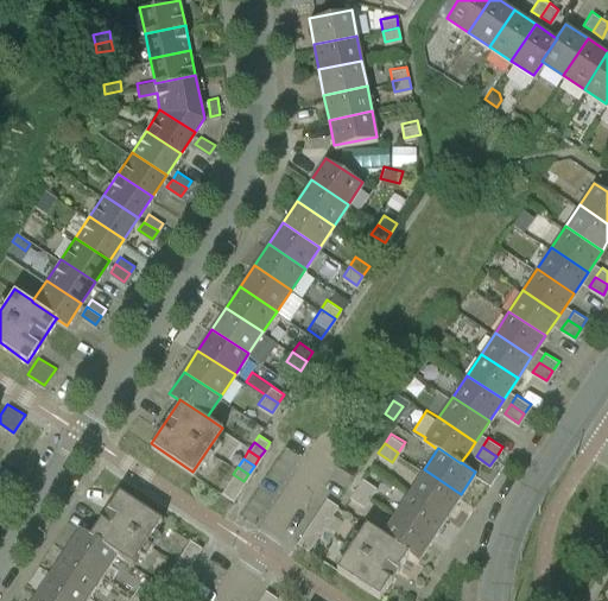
[(447,516),(461,494),(424,469),(410,491),(447,516)]
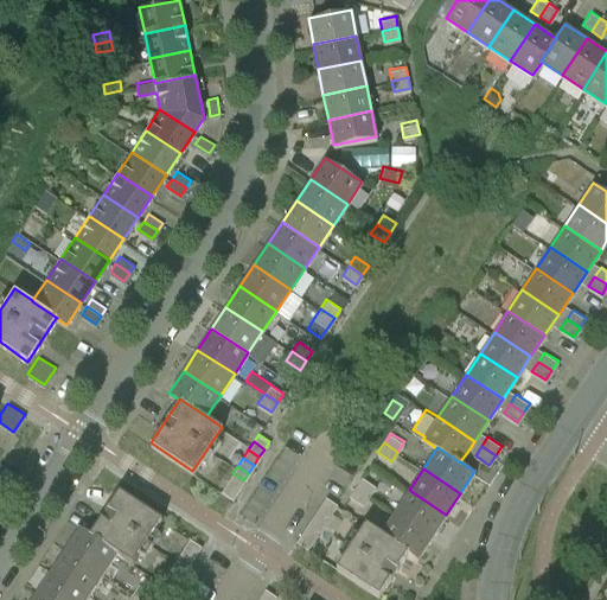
[(227,482),(237,489),(243,480),(232,473),(227,482)]
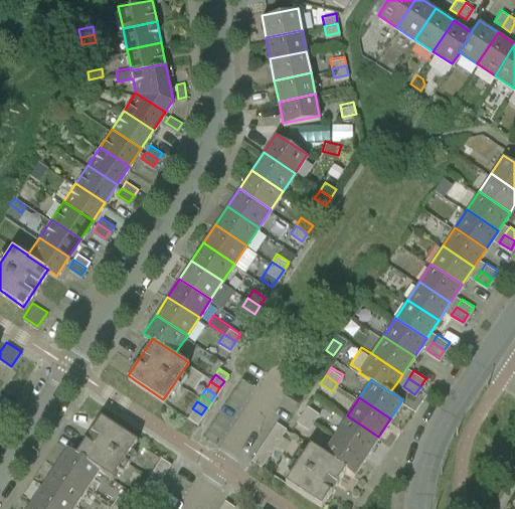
[(307,403),(302,411),(314,418),(319,411),(307,403)]
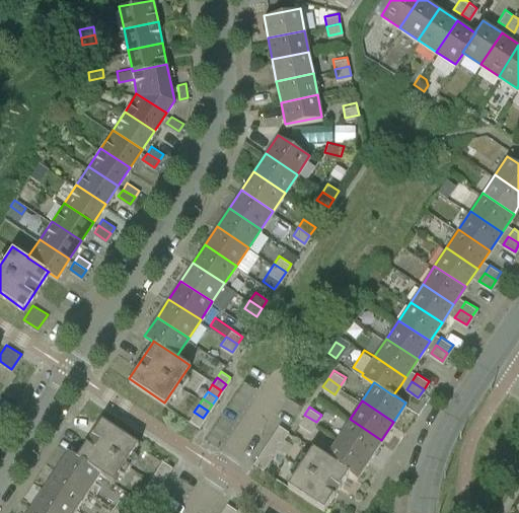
[(203,418),(194,412),(190,419),(199,425),(203,418)]
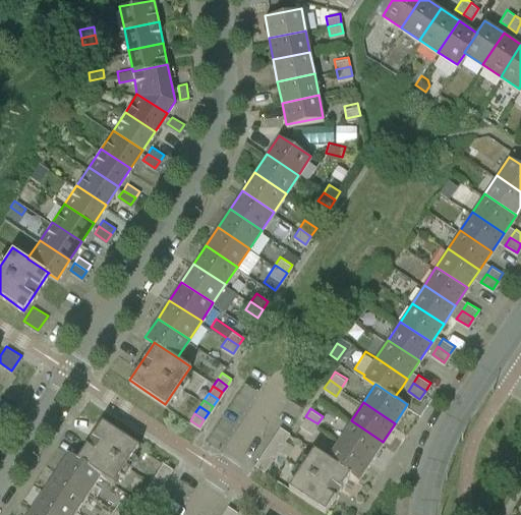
[(305,416),(299,424),(311,432),(317,423),(305,416)]
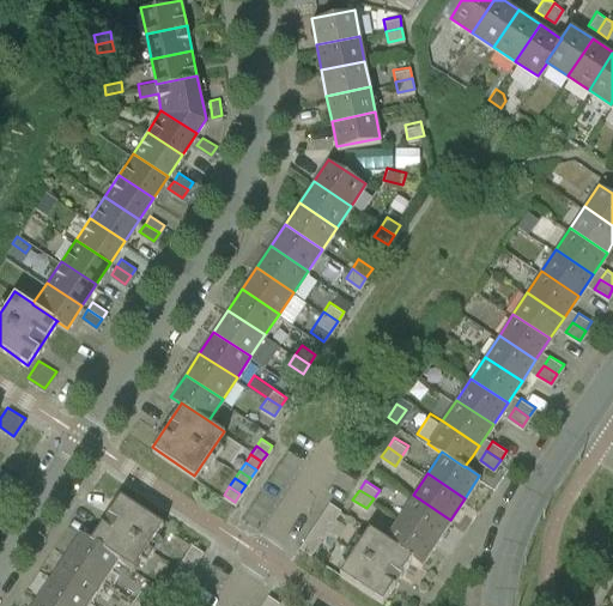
[(120,495),(91,538),(91,539),(119,556),(117,557),(134,568),(163,523),(120,495)]
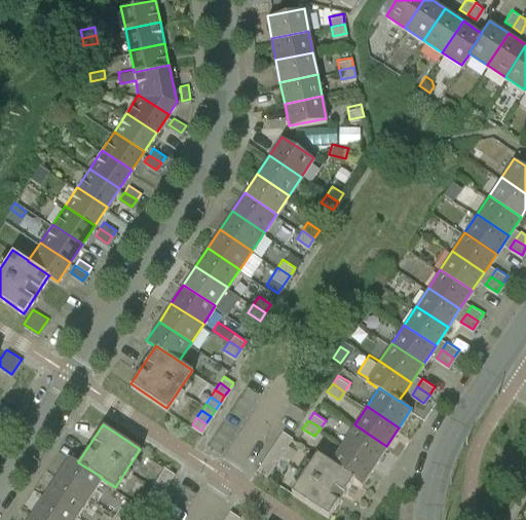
[(374,465),(386,446),(354,424),(342,443),(374,465)]
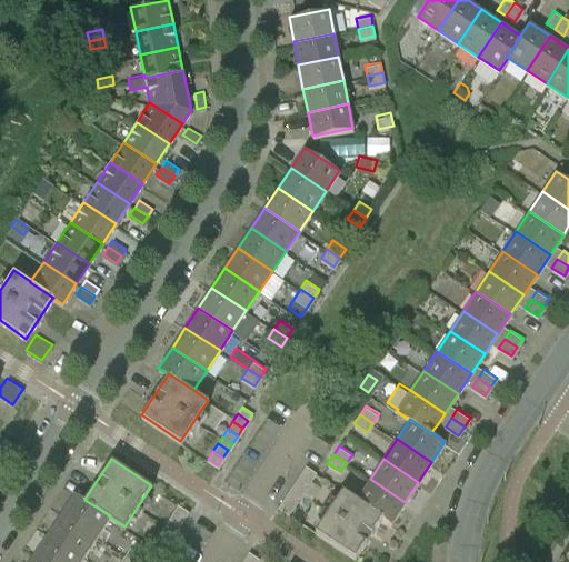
[(306,463),(301,470),(312,478),(317,470),(306,463)]
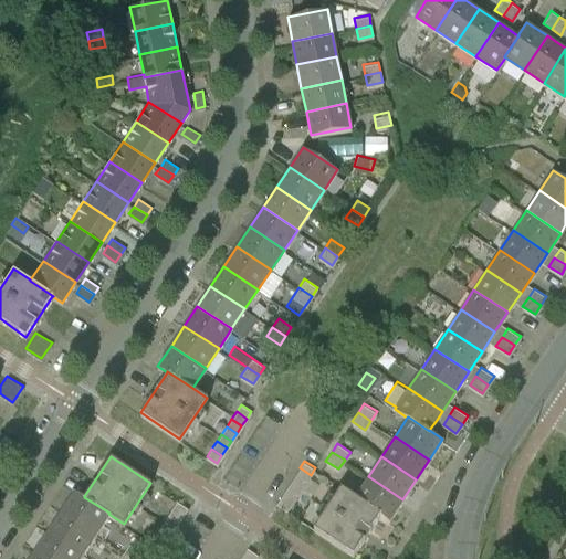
[(295,475),(305,482),(311,475),(300,467),(295,475)]
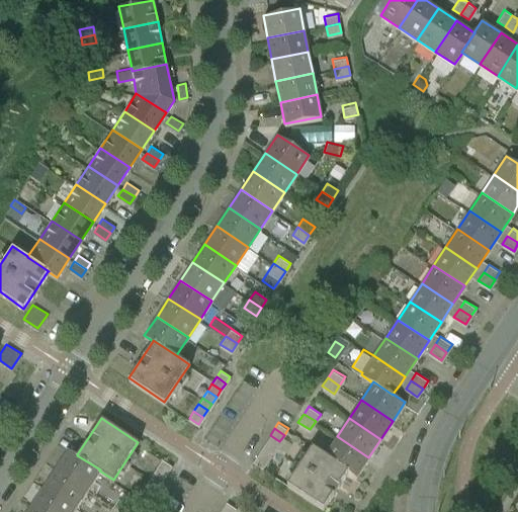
[(270,435),(266,441),(275,447),(279,441),(270,435)]
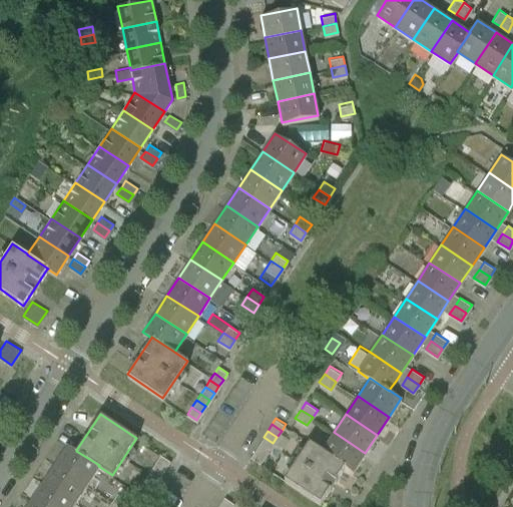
[(334,432),(323,449),(322,450),(345,465),(344,466),(353,471),(365,453),(334,432)]
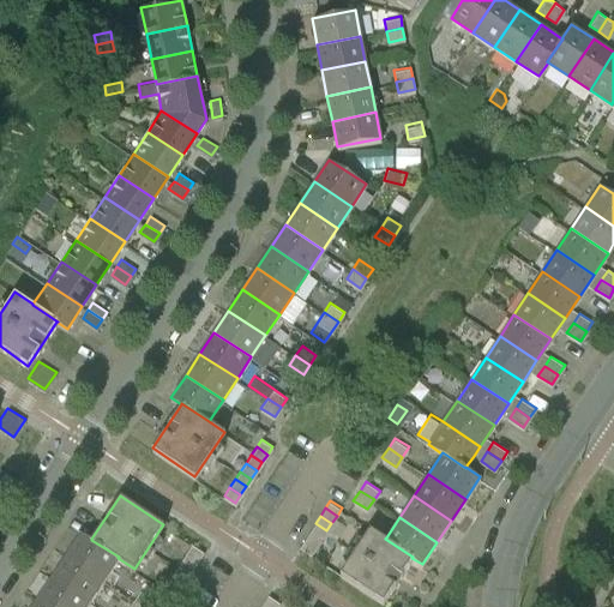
[(309,530),(321,538),(326,530),(315,523),(309,530)]
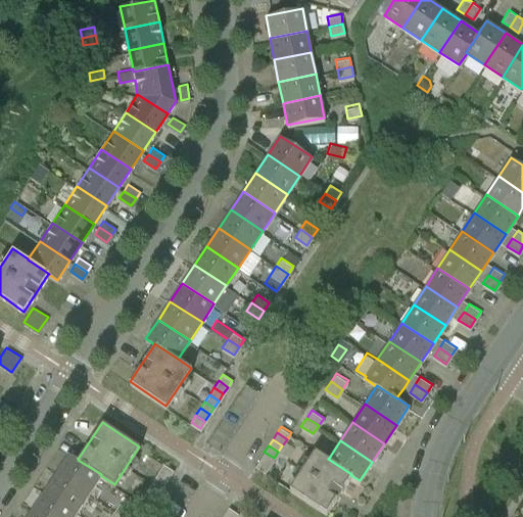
[(326,512),(350,475),(351,474),(328,459),(329,458),(315,449),(290,487),(326,512)]
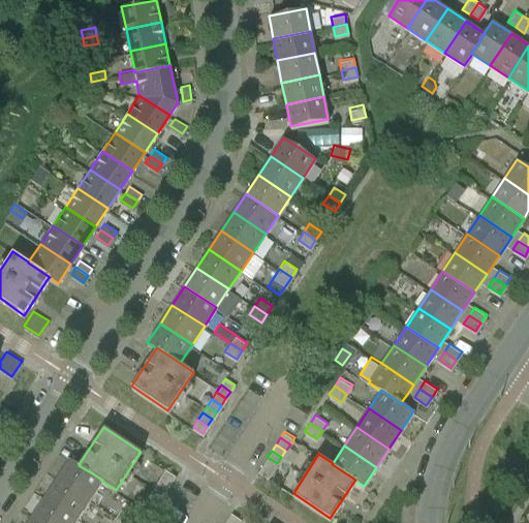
[(267,457),(262,463),(273,470),(277,463),(267,457)]
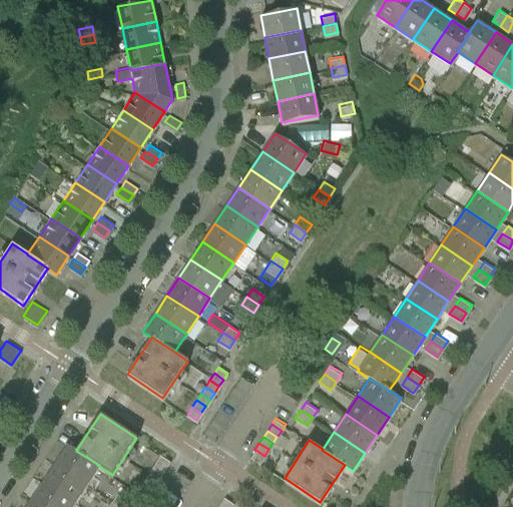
[(87,484),(98,466),(99,465),(76,451),(76,450),(68,444),(56,463),(87,484)]
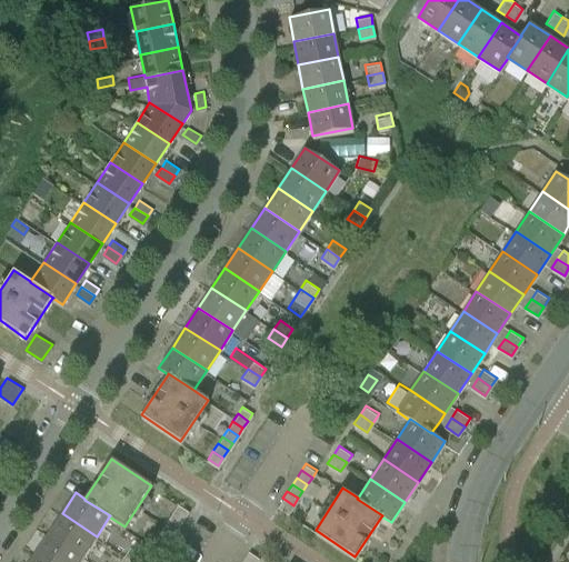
[(282,498),(278,505),(289,512),(293,505),(282,498)]
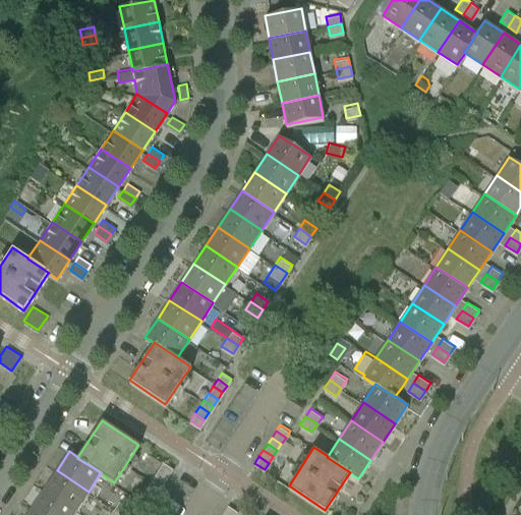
[(163,461),(159,467),(168,473),(173,467),(163,461)]
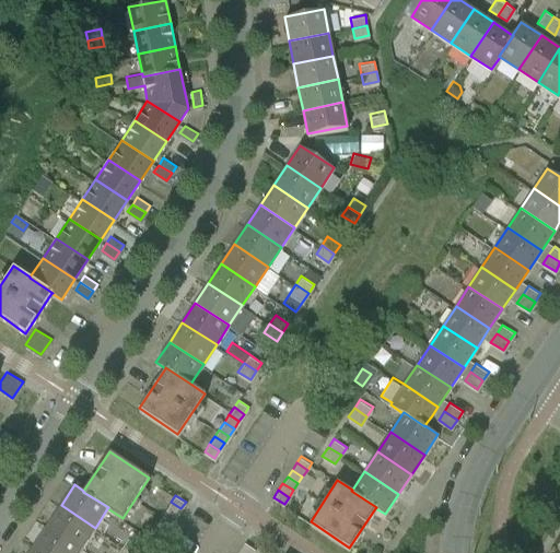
[(171,502),(166,508),(176,515),(181,508),(171,502)]
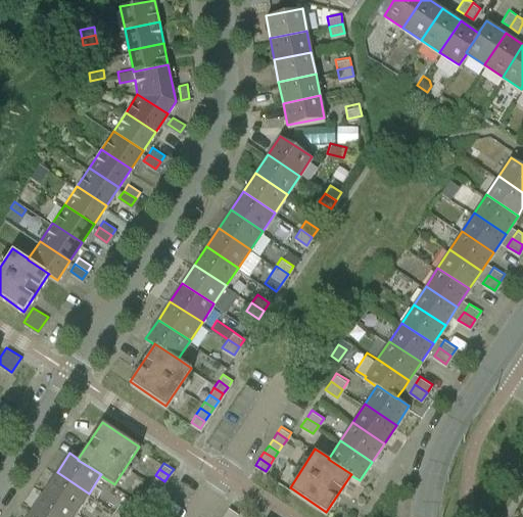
[(77,512),(89,494),(57,472),(45,490),(77,512)]
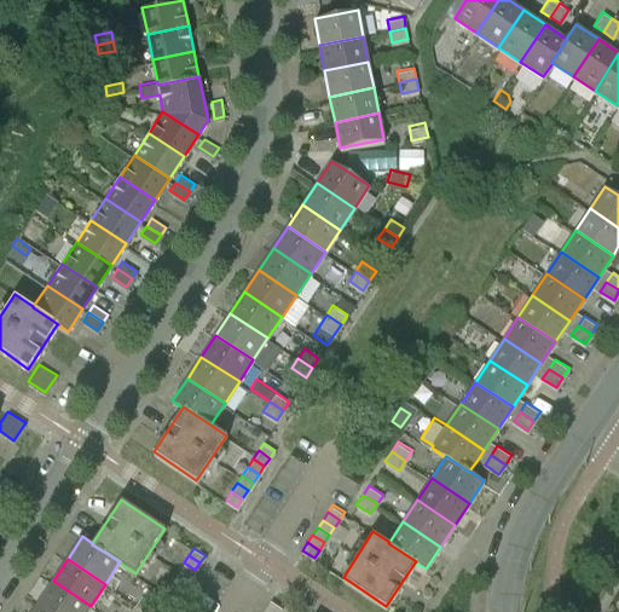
[(184,563),(179,570),(190,578),(195,570),(184,563)]
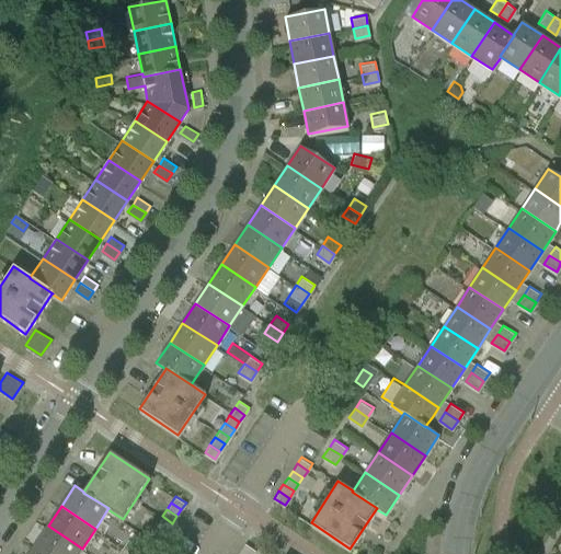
[(162,516),(158,523),(168,530),(172,523),(162,516)]
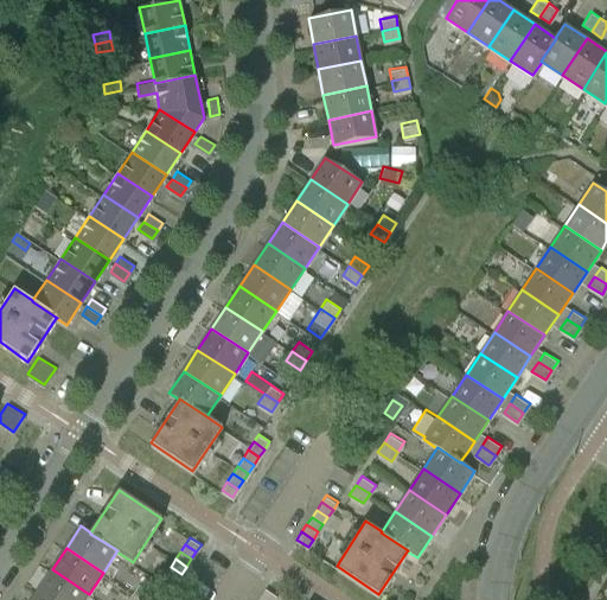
[(171,567),(166,574),(177,581),(181,574),(171,567)]
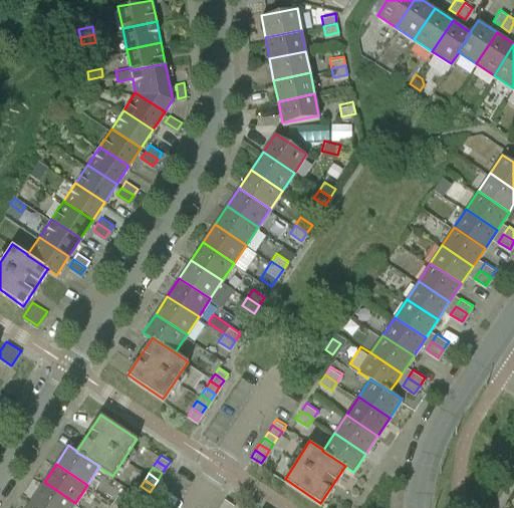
[(44,482),(32,500),(44,507),(71,507),(75,503),(44,482)]
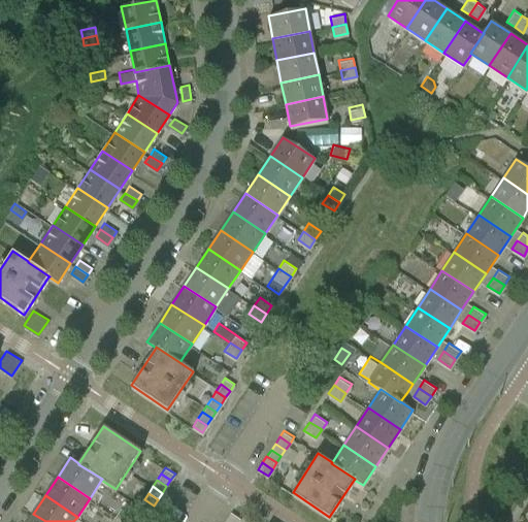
[(154,506),(144,499),(140,506),(150,512),(154,506)]
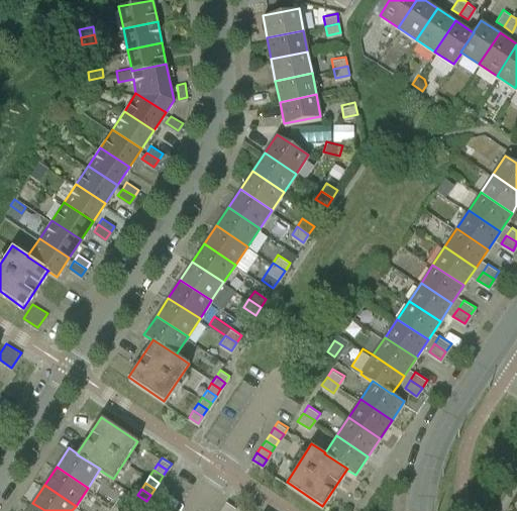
[(122,510),(124,510),(128,506),(130,504),(118,496),(113,504),(122,510)]
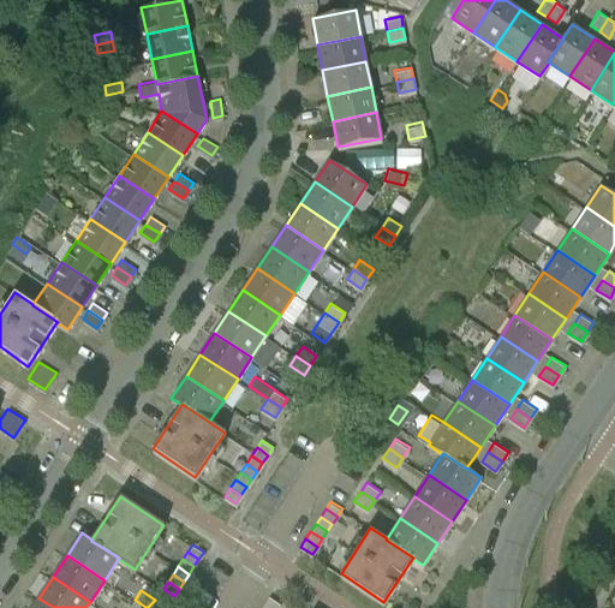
[(275,607),(280,602),(269,595),(263,602),(272,607),(275,607)]
